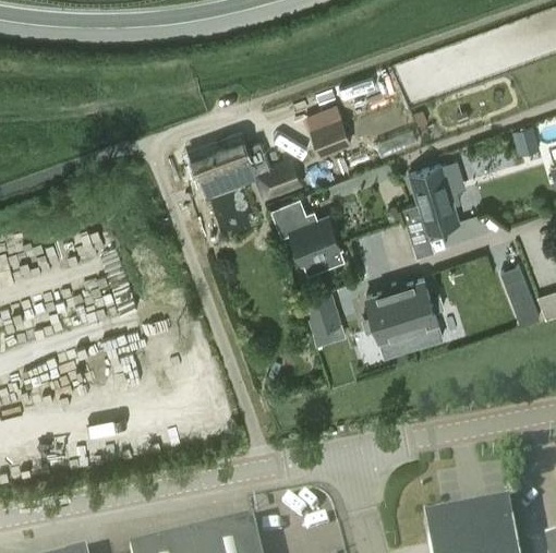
[(342,119),(312,131),(323,160),(353,148),(342,119)]
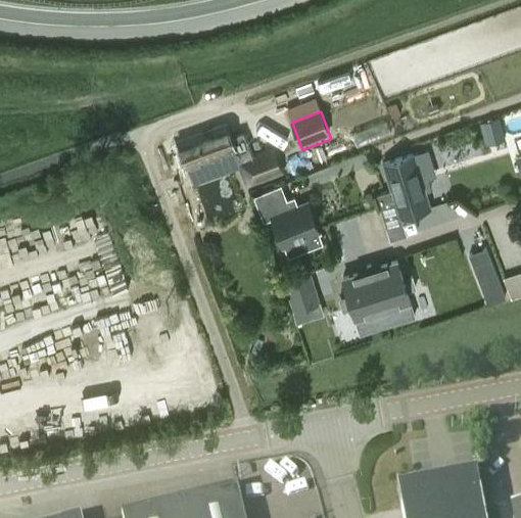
[(487,151),(508,145),(502,122),(481,128),(487,151)]
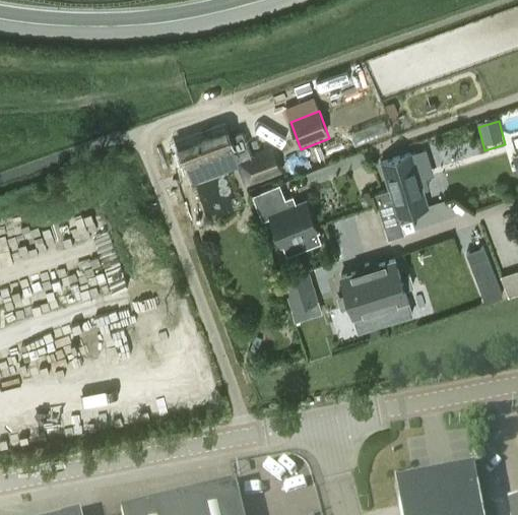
[(240,167),(236,154),(225,129),(181,145),(190,172),(194,184),(240,167)]
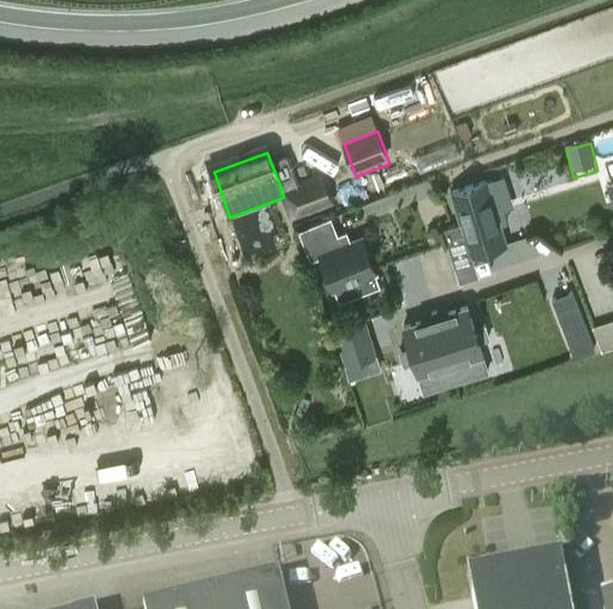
[(287,193),(297,219),(331,208),(321,180),(287,193)]
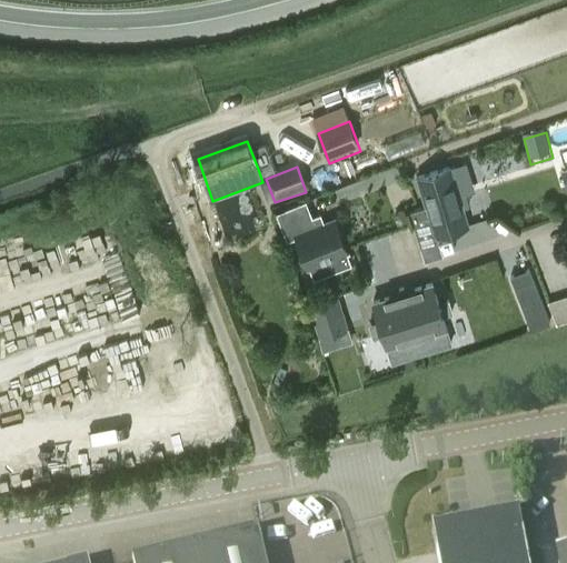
[(423,253),(440,248),(439,241),(470,232),(451,172),(418,182),(427,212),(411,217),(423,253)]
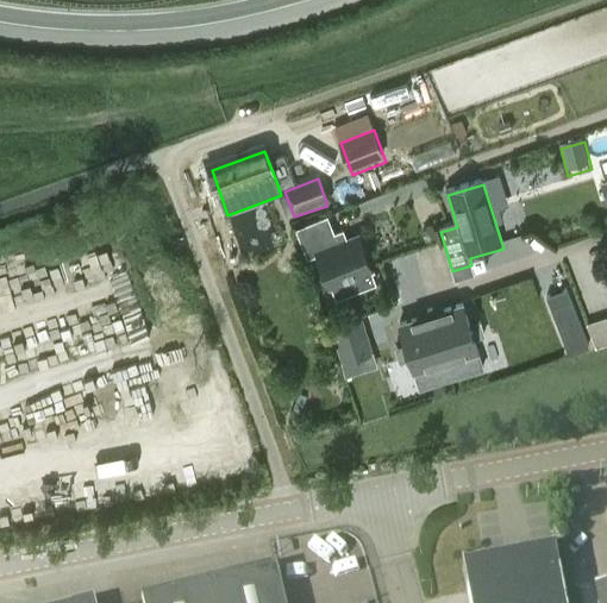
[(330,220),(296,232),(308,264),(319,259),(332,291),(373,275),(360,242),(349,245),(345,234),(336,238),(330,220)]
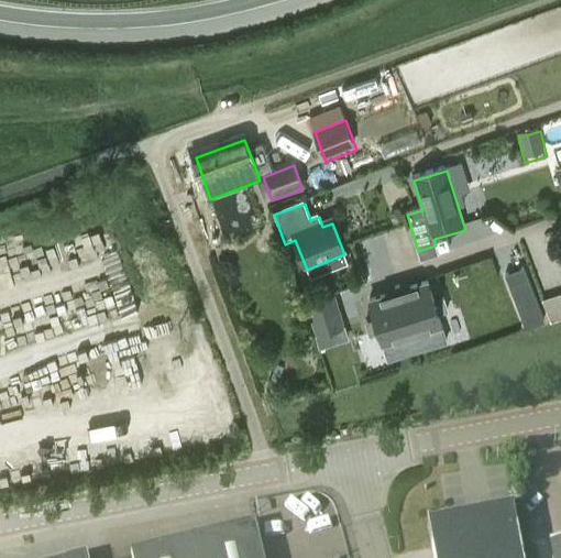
[(404,215),(393,219),(396,228),(407,223),(404,215)]
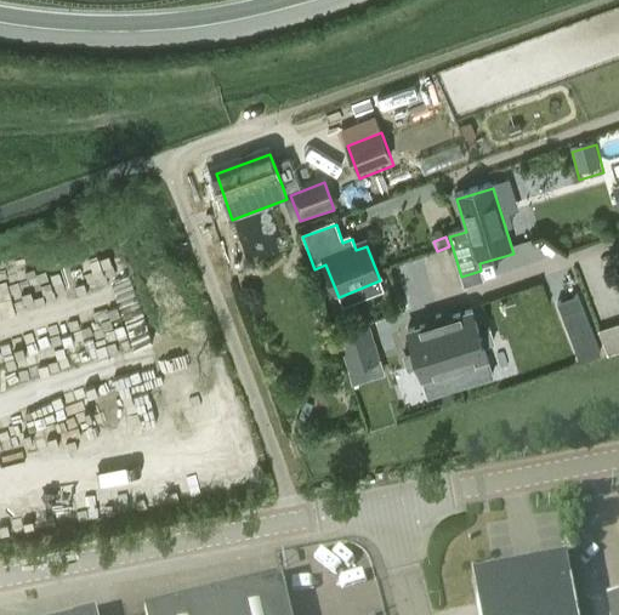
[(453,317),(441,320),(463,391),(495,381),(486,351),(497,347),(492,334),(481,336),(475,314),(455,322),(453,317)]
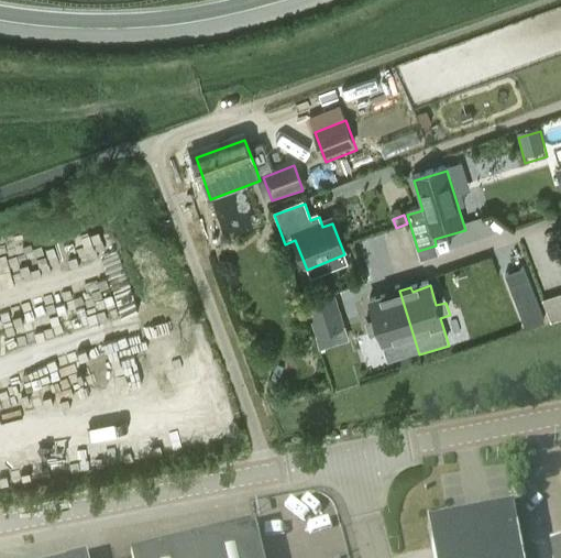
[(391,364),(419,354),(399,291),(387,294),(389,298),(371,304),(377,324),(367,327),(372,339),(382,336),(391,364)]
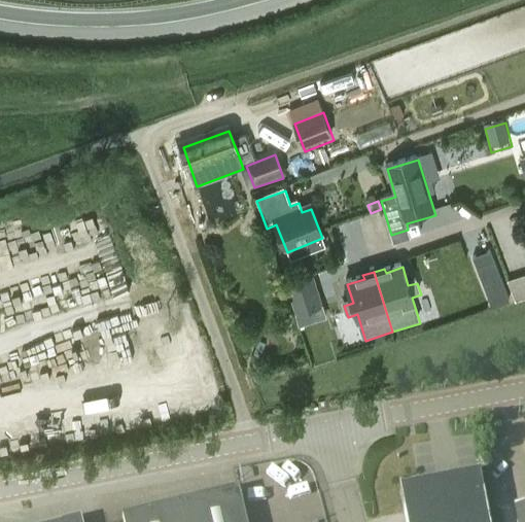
[(312,282),(289,290),(299,316),(320,308),(312,282)]
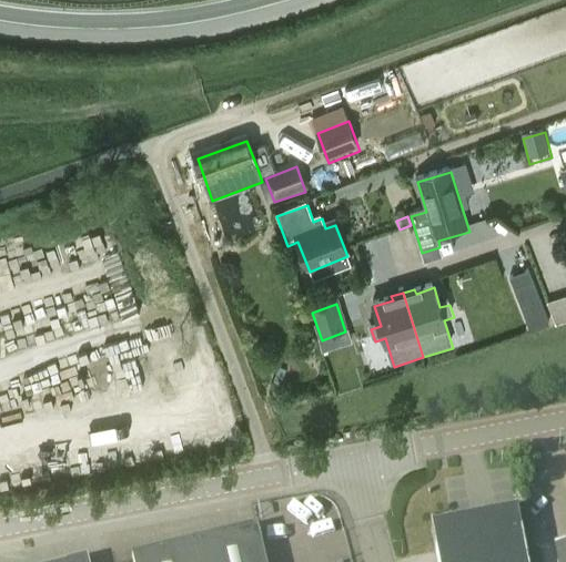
[(527,561),(519,520),(433,535),(437,561),(527,561)]
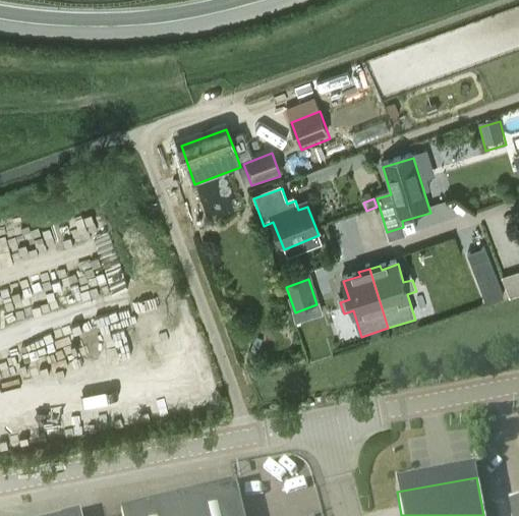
[(243,515),(237,490),(134,515),(243,515)]
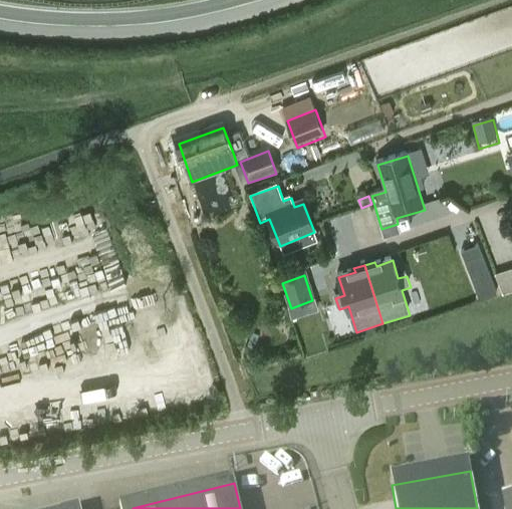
[(511,499),(499,502),(503,501),(504,508),(511,508),(511,499)]
